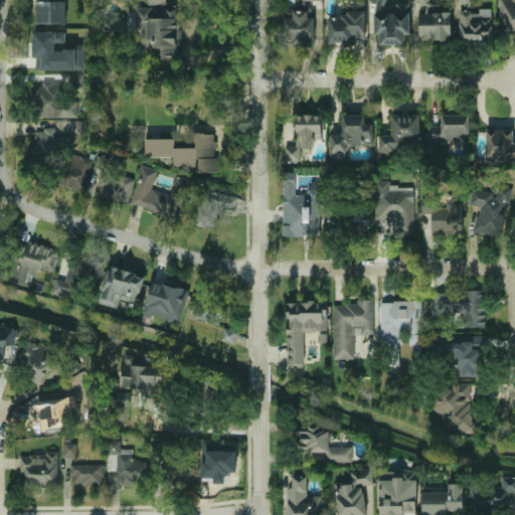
[(64,23),(64,0),(41,0),(41,1),(37,0),(36,23),(64,23)]
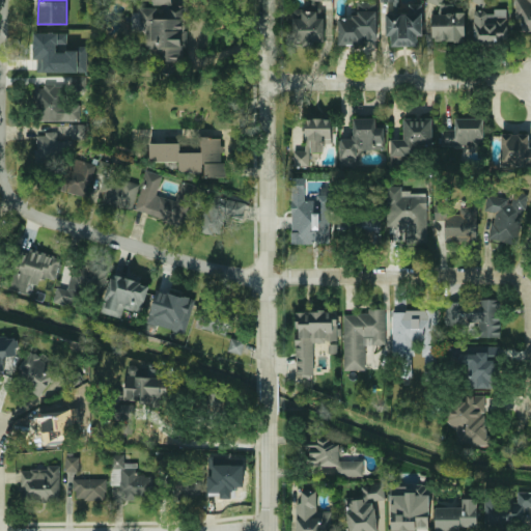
[(140,7),(140,27),(145,27),(146,49),(150,49),(150,62),(160,62),(160,72),(183,72),(183,32),(186,32),(186,5),(172,5),(172,0),(152,0),(152,7),(140,7)]
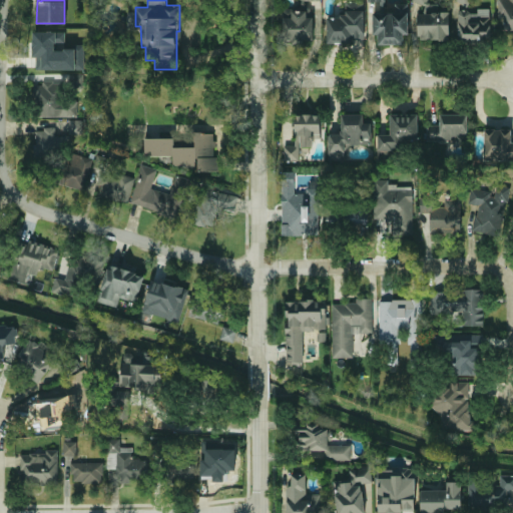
[(300,0),(300,9),(283,9),(283,41),(314,41),(313,17),(307,17),(307,0),(300,0)]
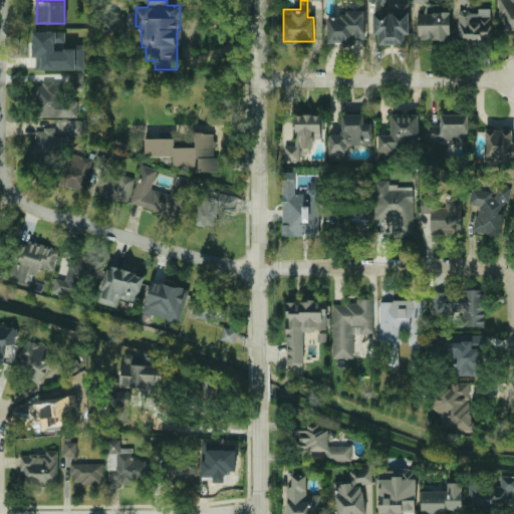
[(386,0),(368,0),(368,2),(380,1),(380,12),(386,12),(386,0)]
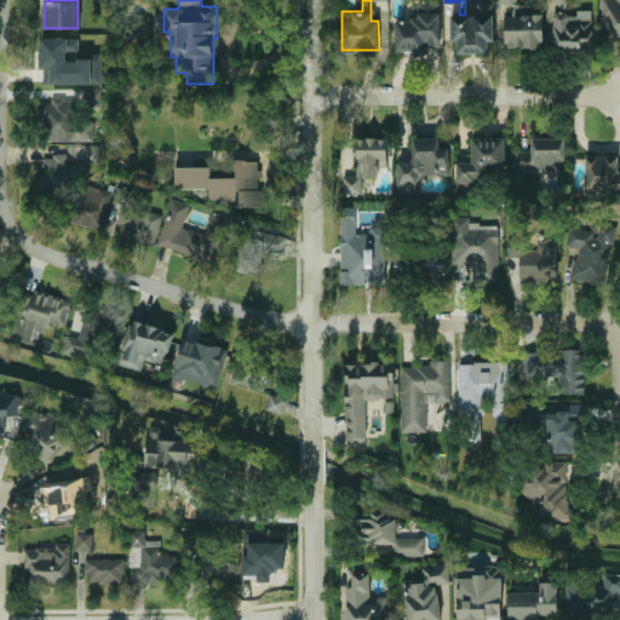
[(619,36),(619,0),(602,0),(602,21),(610,21),(610,36),(619,36)]
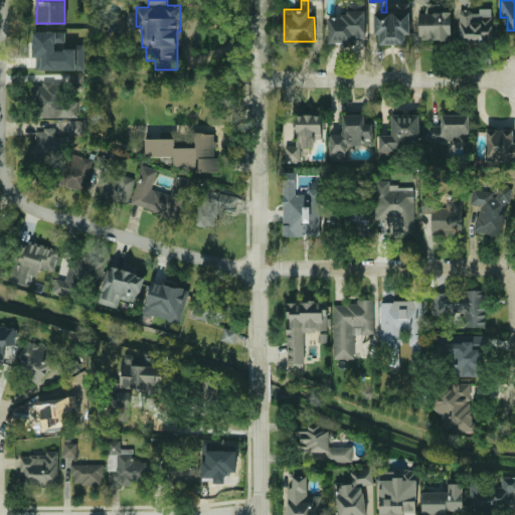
[(328,42),(366,42),(365,1),(346,1),(347,16),(328,16),(328,42)]
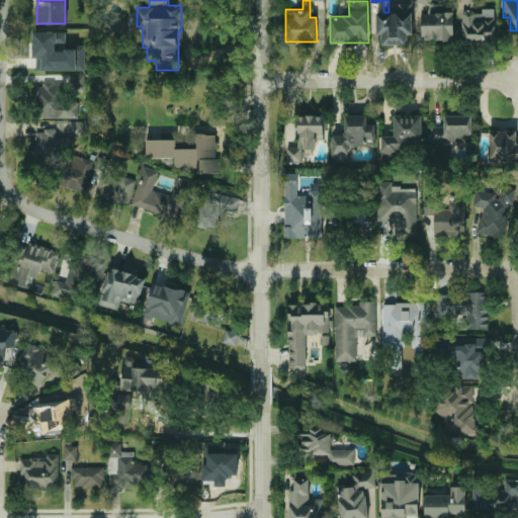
[(412,34),(411,3),(398,3),(398,13),(375,14),(376,35),(381,35),(381,46),(408,45),(407,34),(412,34)]
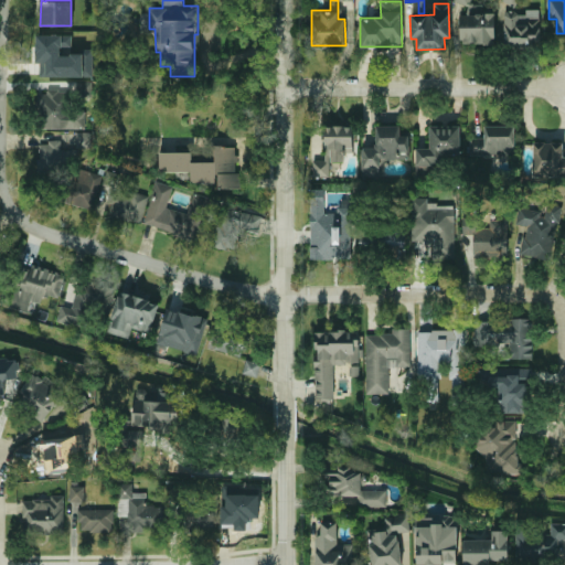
[(494,43),(496,12),(482,12),(482,6),(467,4),(467,14),(460,14),(459,42),(494,43)]
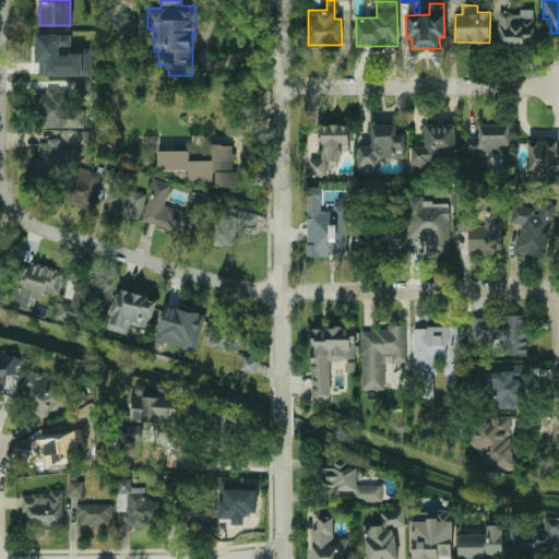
[(534,10),(520,9),(520,12),(499,12),(498,45),(532,46),(534,10)]
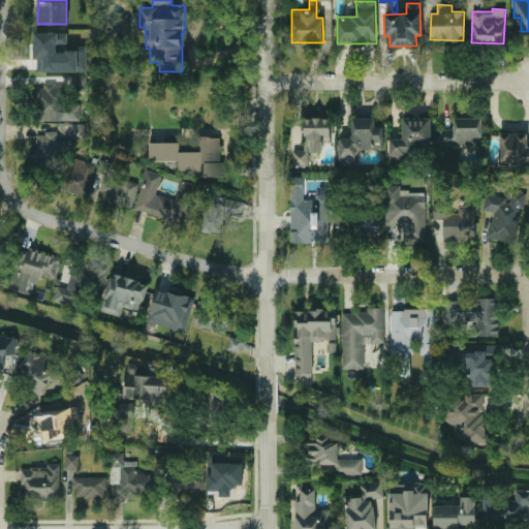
[(42,71),(87,72),(87,45),(74,45),(74,50),(66,50),(66,33),(34,32),(33,58),(42,58),(42,71)]
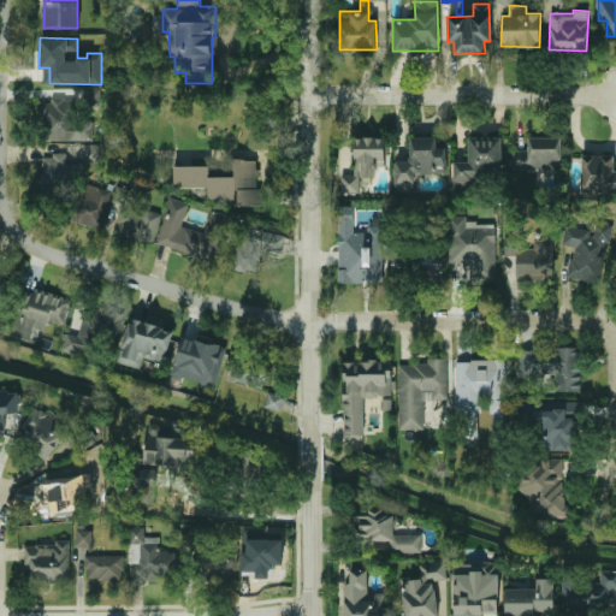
[(99,106),(100,89),(83,89),(83,105),(99,106)]
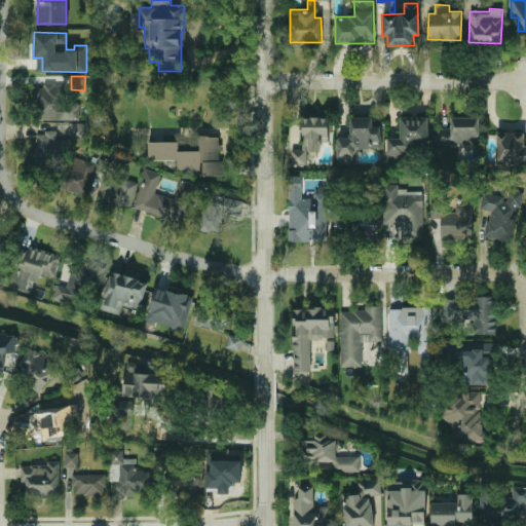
[(63,119),(62,85),(35,85),(35,119),(63,119)]
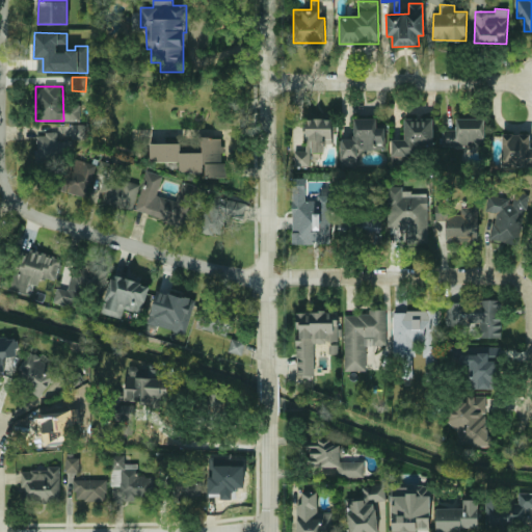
[(341,166),(357,166),(357,150),(386,150),(386,127),(376,127),(376,117),(353,117),(353,138),(341,138),(341,166)]
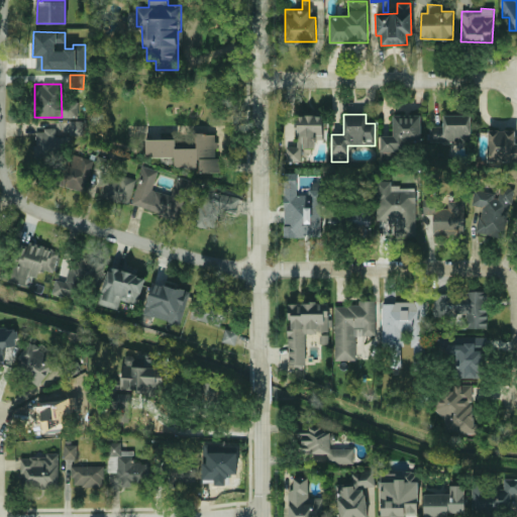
[(421,115),(393,114),(393,136),(381,136),(381,151),(405,151),(405,143),(421,143),(421,115)]
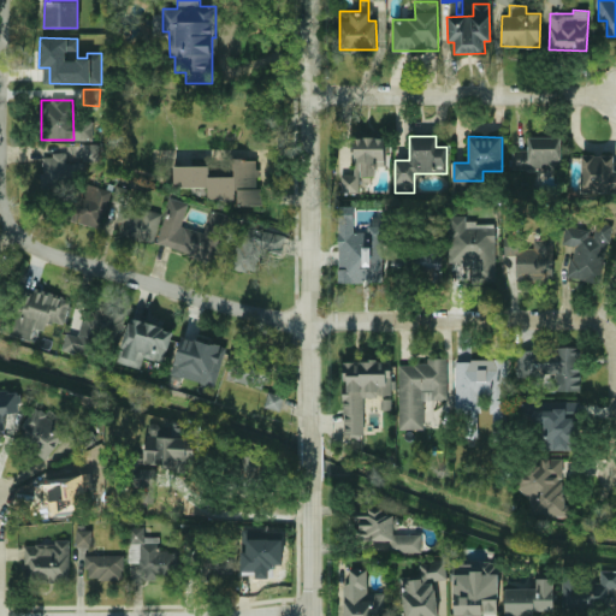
[(513,149),(513,171),(562,170),(561,136),(528,137),(528,149),(513,149)]
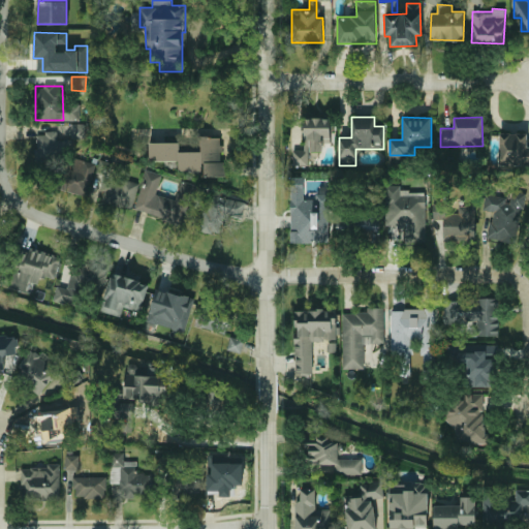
[(293,165),(308,164),(308,152),(321,151),(321,143),(331,143),(331,118),(304,118),(305,150),(293,150),(293,165)]
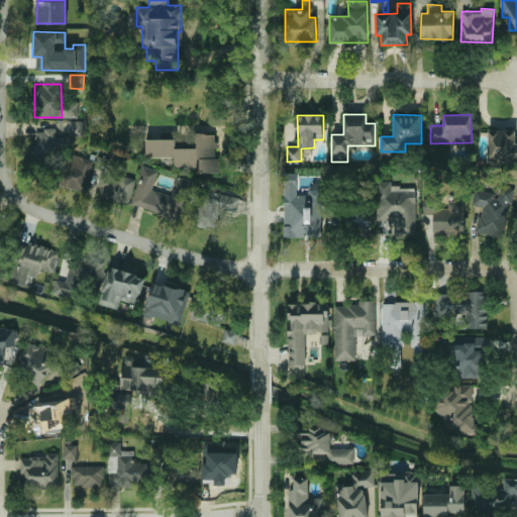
[(34,159),(59,158),(59,129),(34,130),(34,159)]
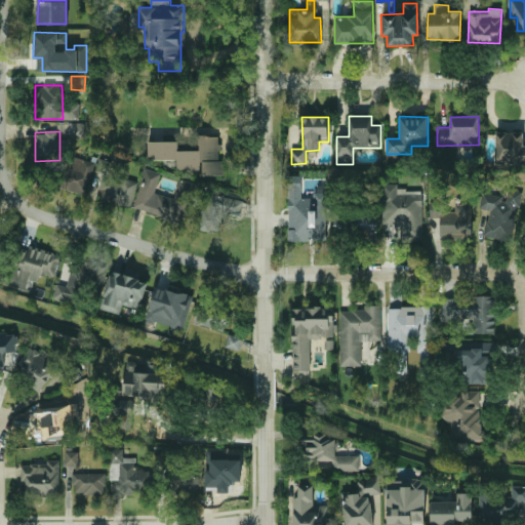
[(524,164),(524,146),(523,146),(523,132),(495,131),(494,164),(524,164)]
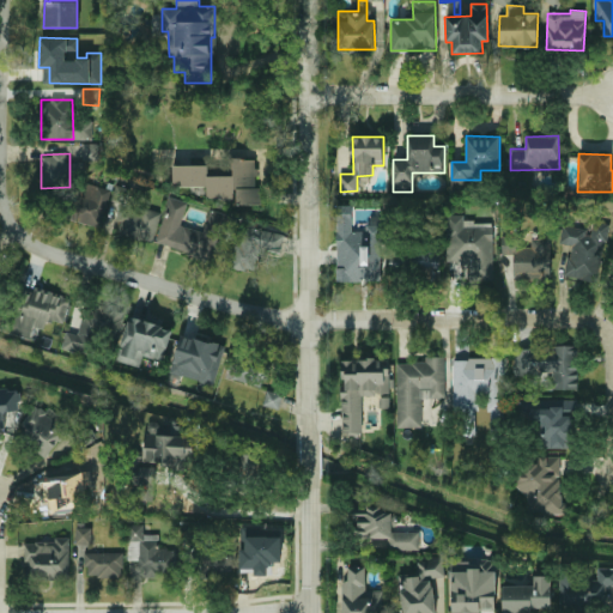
[(173,165),(173,187),(206,187),(206,200),(237,200),(237,205),(261,205),(261,187),(255,187),(254,158),(234,158),(234,176),(208,176),(208,165),(173,165)]
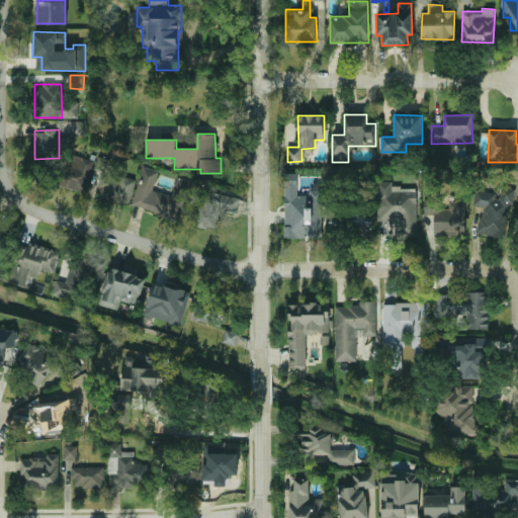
[(85,192),(93,160),(68,153),(60,185),(85,192)]
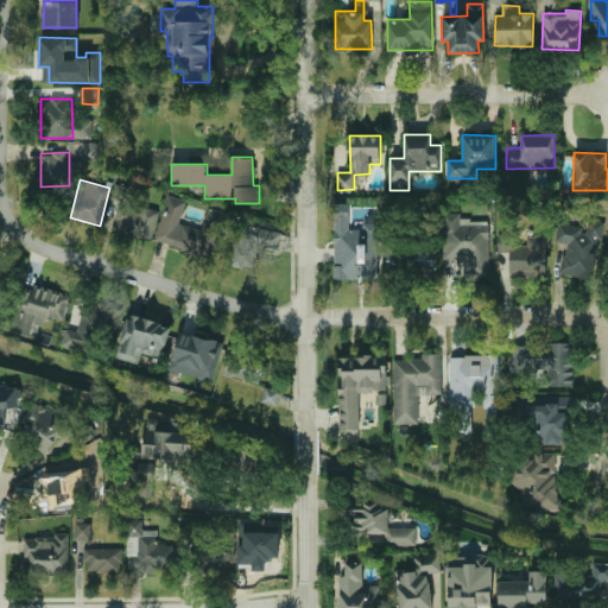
[(159,210),(126,202),(130,188),(115,184),(111,200),(119,202),(115,217),(119,219),(116,230),(152,240),(159,210)]
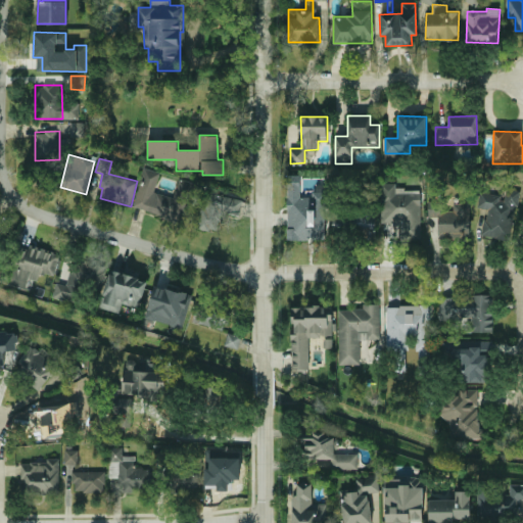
[(134,210),(185,222),(193,182),(178,179),(174,196),(155,192),(159,172),(143,169),(134,210)]
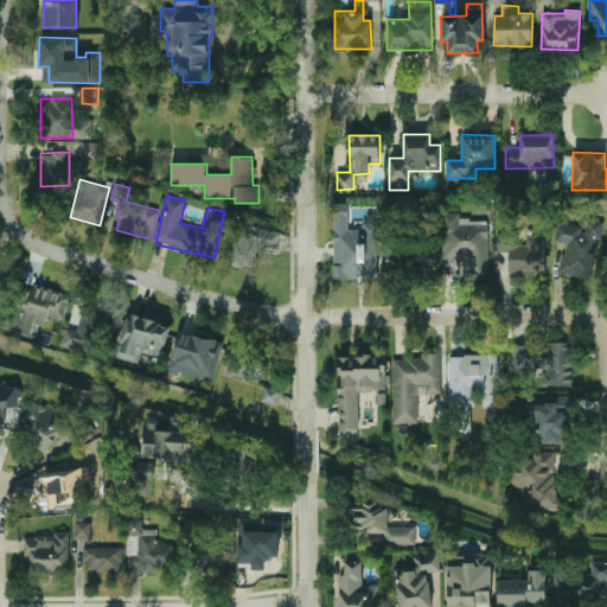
[(347,203),(332,204),(334,279),(377,278),(376,222),(360,222),(360,229),(349,229),(347,203)]
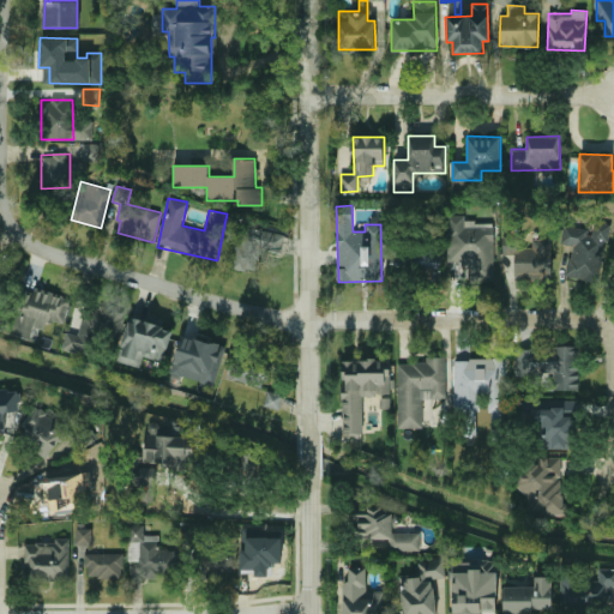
[(494,282),(494,223),(464,222),(465,215),(447,215),(447,263),(469,263),(469,281),(494,282)]
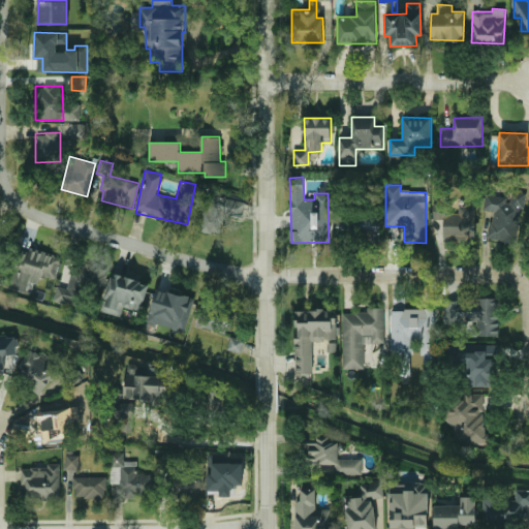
[(487,238),(517,243),(526,193),(511,190),(509,199),(486,194),(483,210),(492,211),(487,238)]
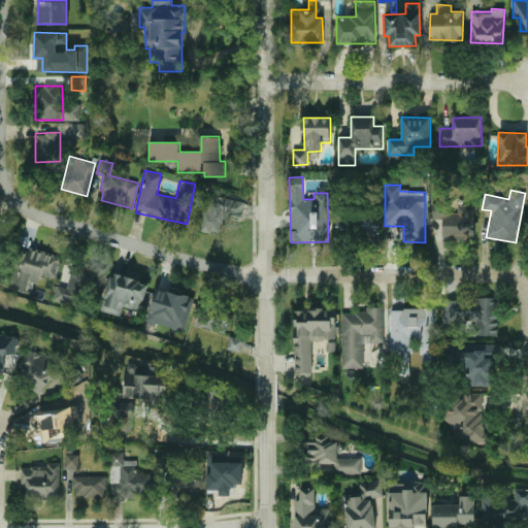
[(244,201),(206,194),(200,230),(219,234),(223,215),(241,218),(244,201)]
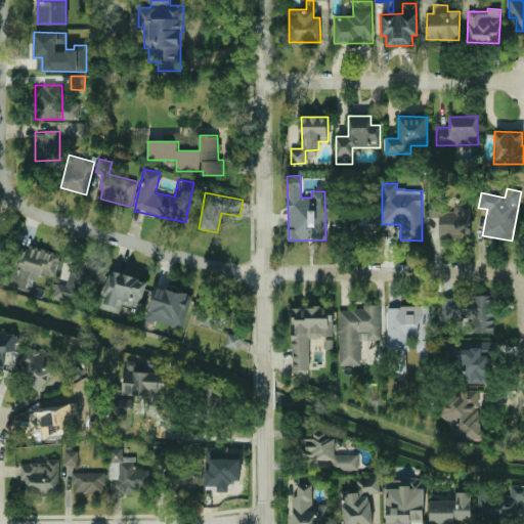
[(470,204),(453,204),(453,210),(439,210),(439,202),(429,202),(429,217),(439,217),(439,239),(471,238),(470,204)]
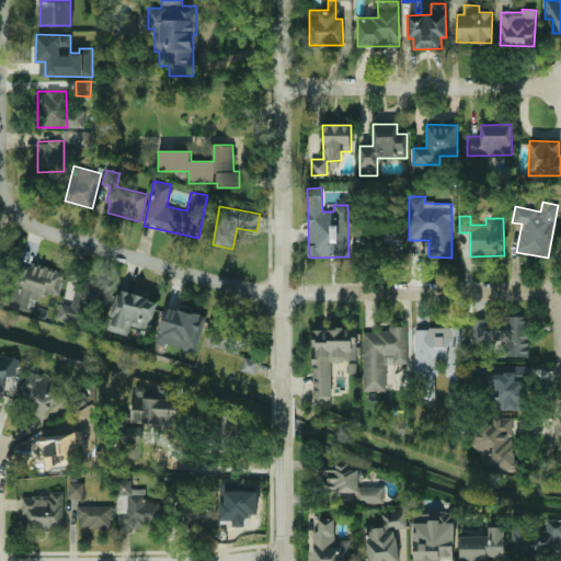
[(402,222),(371,222),(371,231),(356,231),(355,244),(373,245),(373,248),(402,248),(402,222)]
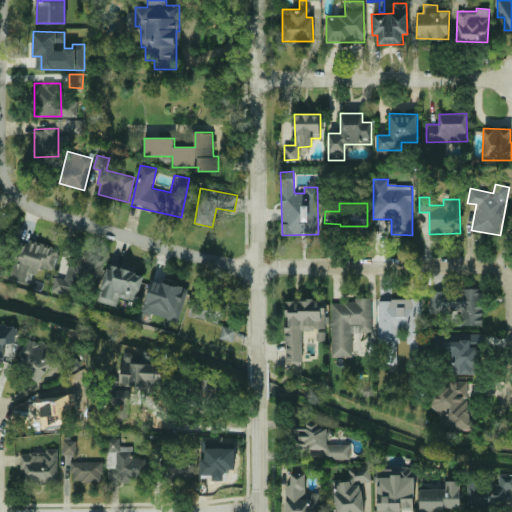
[(53,271),(58,247),(19,239),(11,279),(26,282),(28,272),(37,274),(39,268),(53,271)]
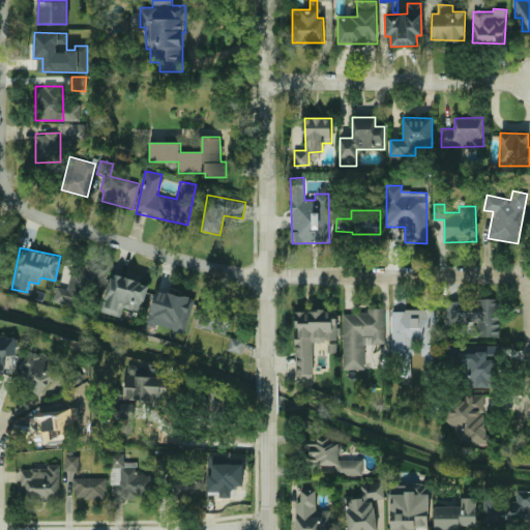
[(67,289),(57,287),(54,301),(79,306),(83,288),(101,292),(107,269),(74,262),(67,289)]
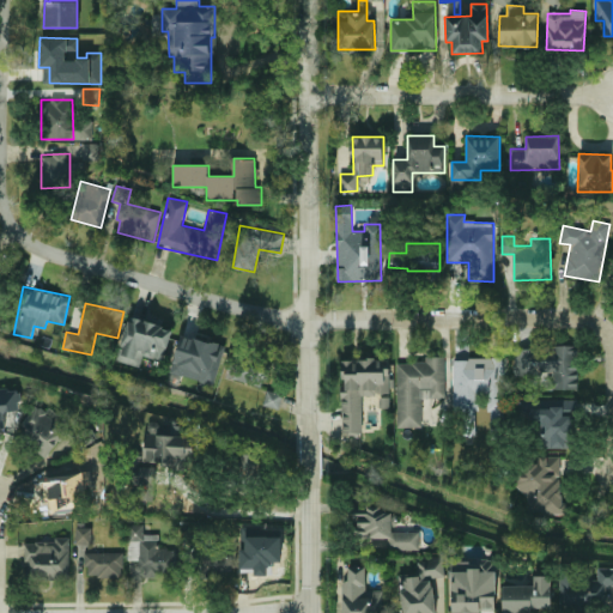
[(140,366),(144,354),(164,359),(173,328),(128,316),(117,360),(140,366)]
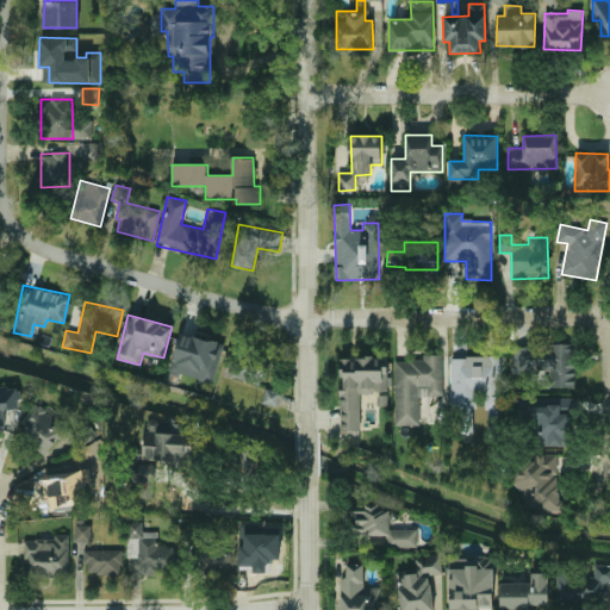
[(224,343),(180,332),(170,372),(215,383),(224,343)]
